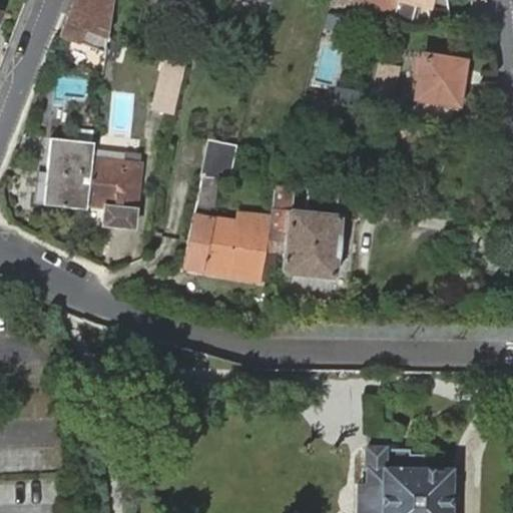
[(73,0),(60,35),(105,53),(108,39),(109,30),(113,0),(73,0)]
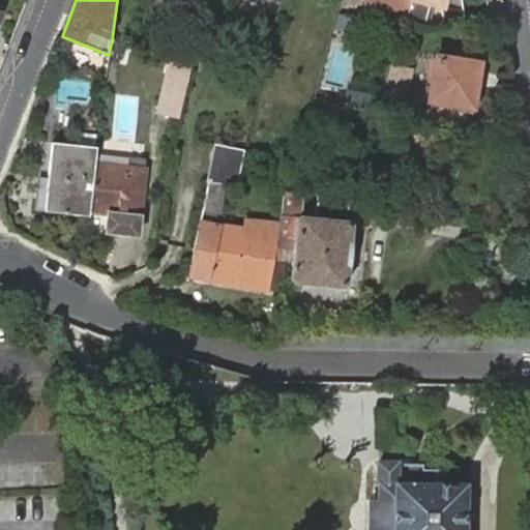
[(402,19),(401,21),(423,27),(464,24),(461,0),(410,0),(405,20),(402,19)]
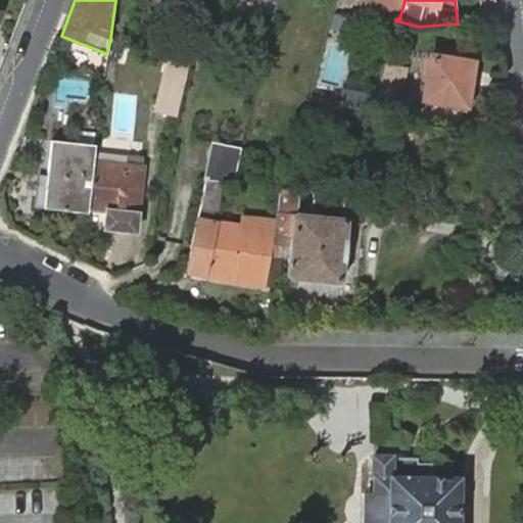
[(389,40),(393,25),(383,22),(379,37),(389,40)]
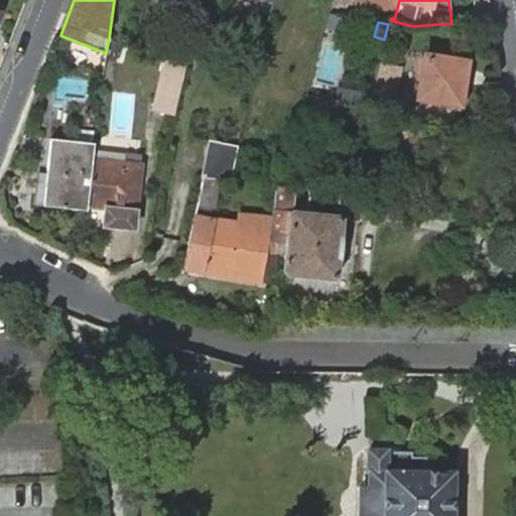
[(120,31),(110,30),(109,39),(118,42),(120,31)]
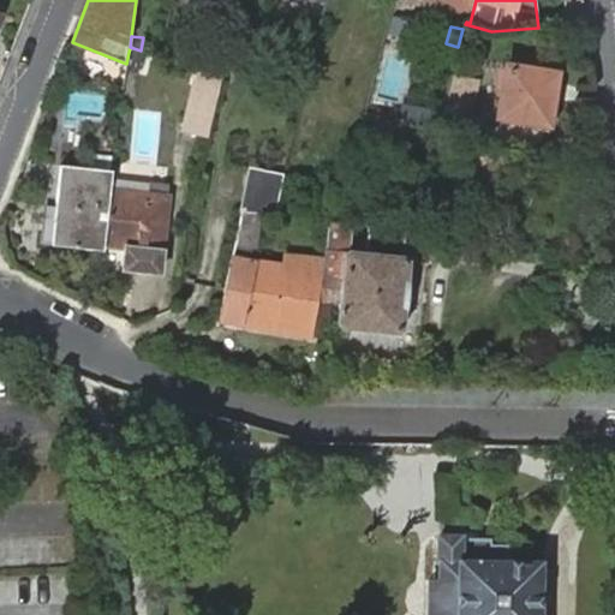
[(551,84),(554,76),(506,67),(505,75),(503,84),(499,115),(505,117),(514,118),(545,124),(553,125),(557,100),(549,99),(550,94),(551,84)]
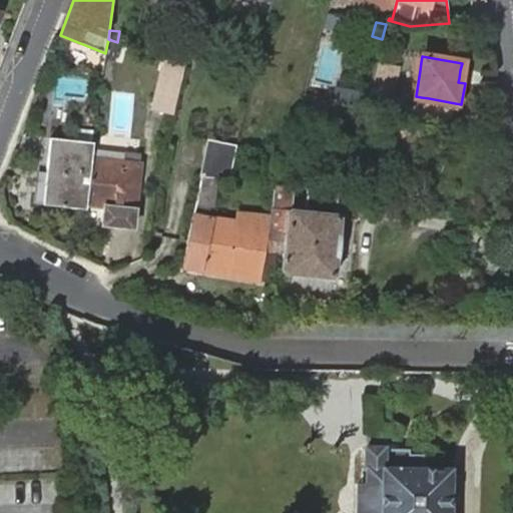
[(153,106),(174,111),(184,64),(164,60),(153,106)]
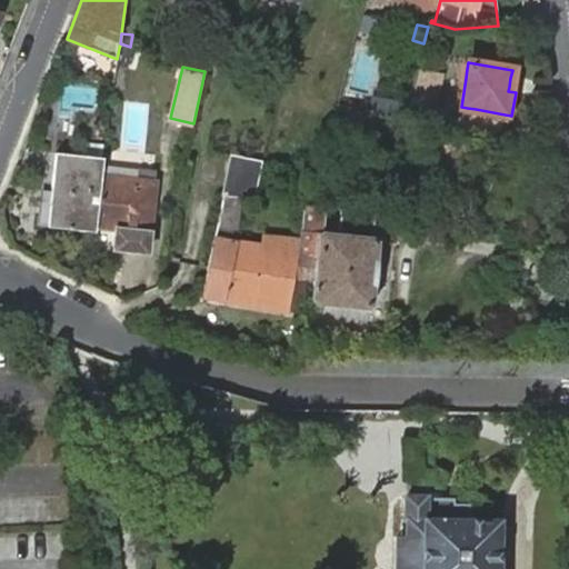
[(419,69),(407,119),(435,125),(439,107),(433,106),(442,73),(419,69)]
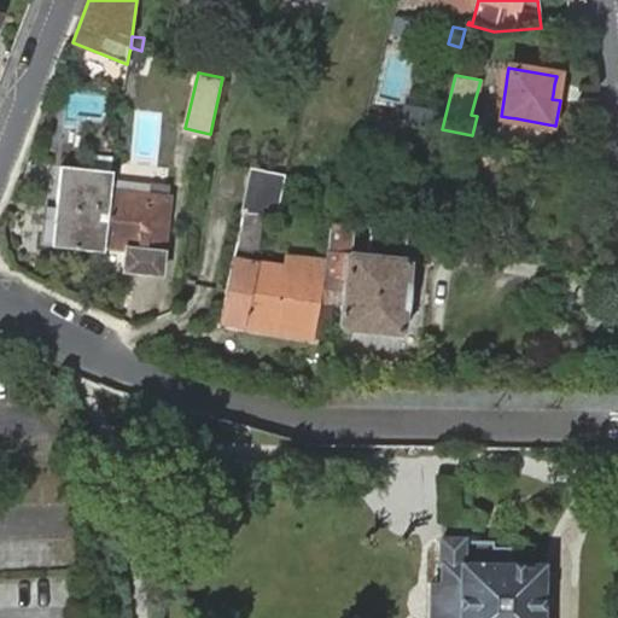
[(111,180),(112,172),(60,167),(57,208),(52,246),(103,252),(104,245),(110,191),(111,180)]
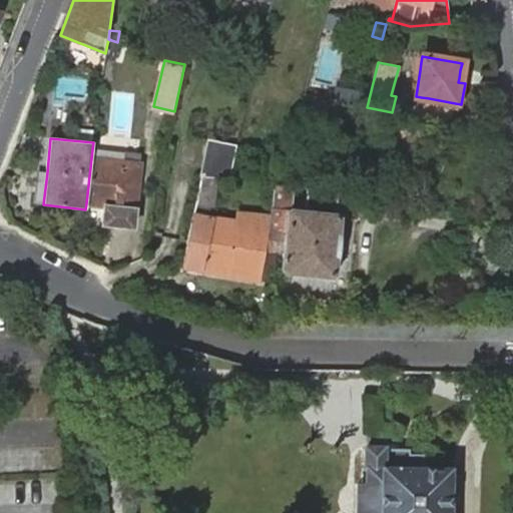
[(217,178),(229,179),(236,145),(209,139),(201,176),(217,178)]
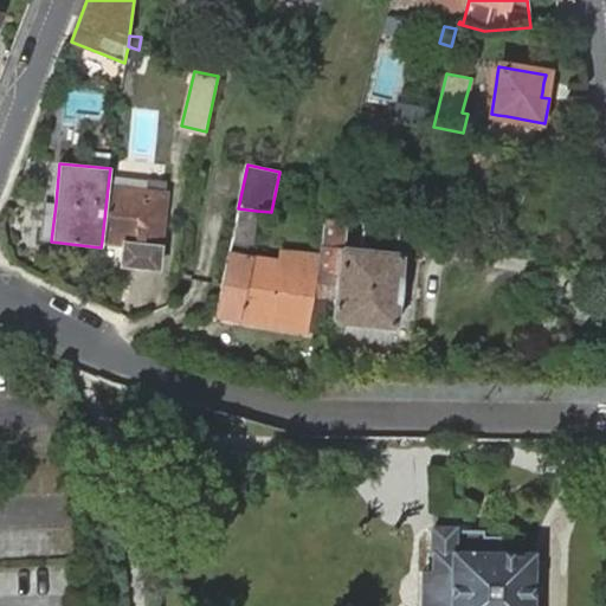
[(166,182),(109,176),(108,187),(166,194),(166,182)]
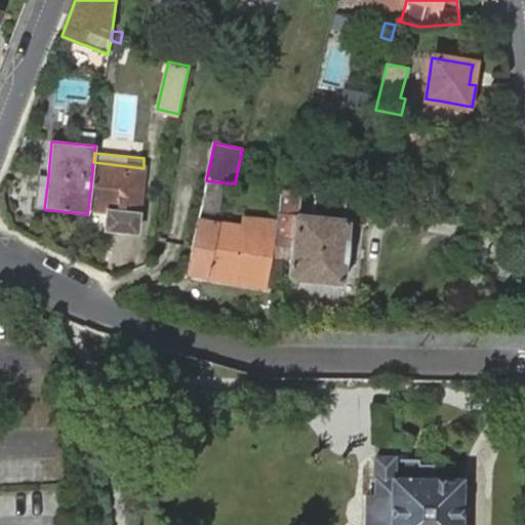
[(144,168),(93,162),(88,208),(106,211),(104,224),(115,225),(114,231),(136,234),(138,214),(144,168)]
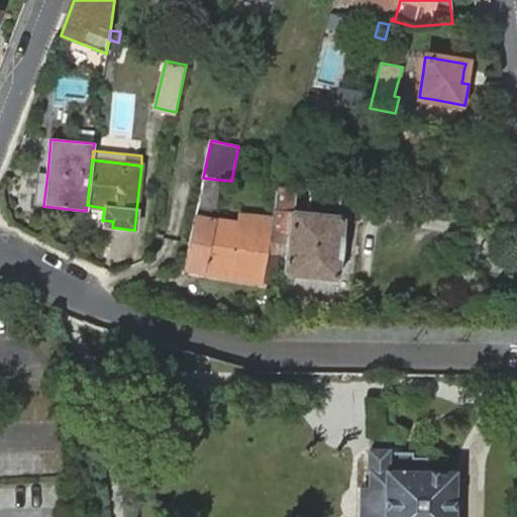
[(43,206),(47,174),(37,173),(34,205),(43,206)]
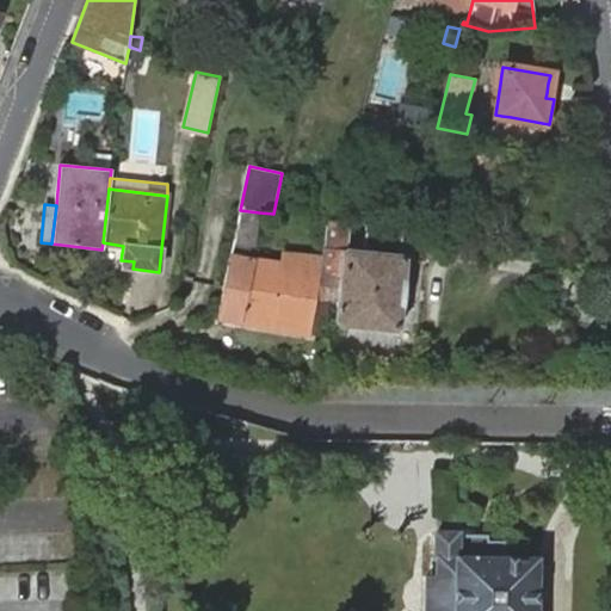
[(254,246),(259,213),(240,210),(233,244),(251,246),(254,246)]
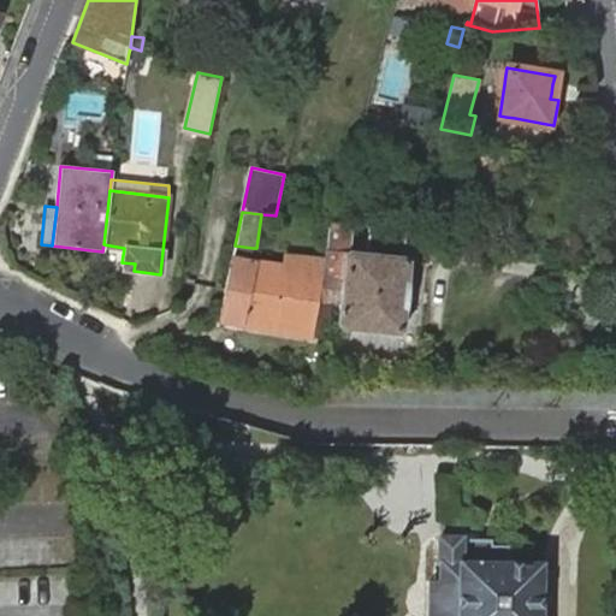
[(407,227),(371,224),(367,255),(349,253),(353,225),(332,223),(330,252),(327,250),(325,261),(319,300),(332,301),(341,302),(338,326),(342,330),(398,336),(402,332),(409,262),(406,259),(403,259),(407,227)]
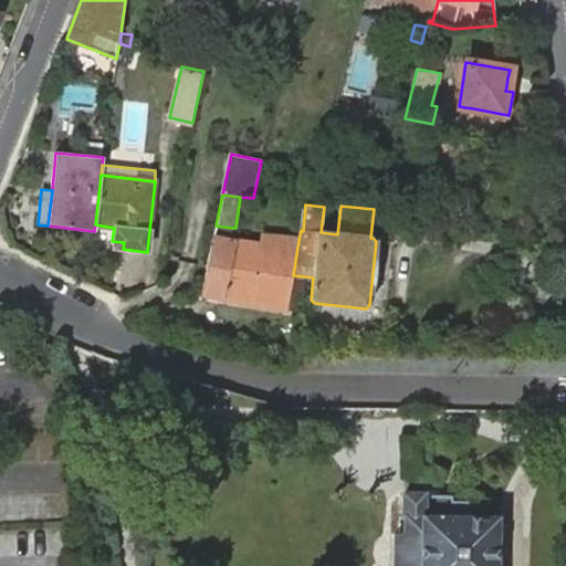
[(213,238),(230,241),(232,228),(216,226),(213,238)]
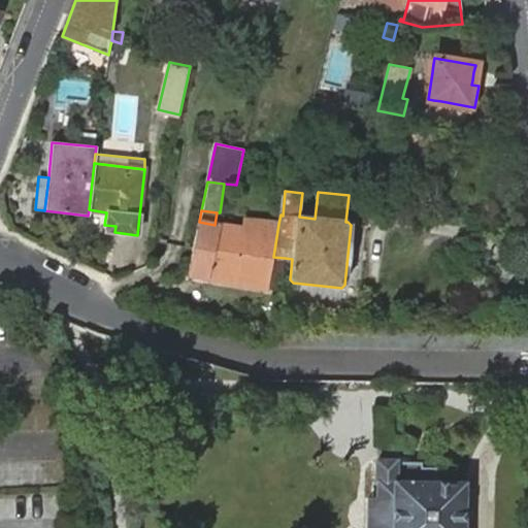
[(268,289),(281,291),(285,258),(273,257),(278,224),(245,221),(243,229),(221,226),(215,225),(199,222),(193,249),(189,271),(188,274),(208,278),(268,289)]
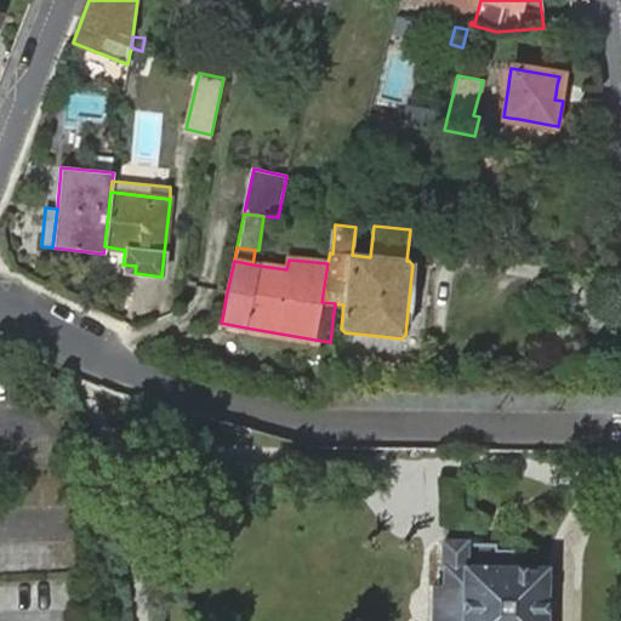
[(432,586),(432,620),(545,620),(546,567),(512,567),(512,550),(495,550),(495,543),(463,543),(443,542),(442,580),(442,586),(432,586)]
